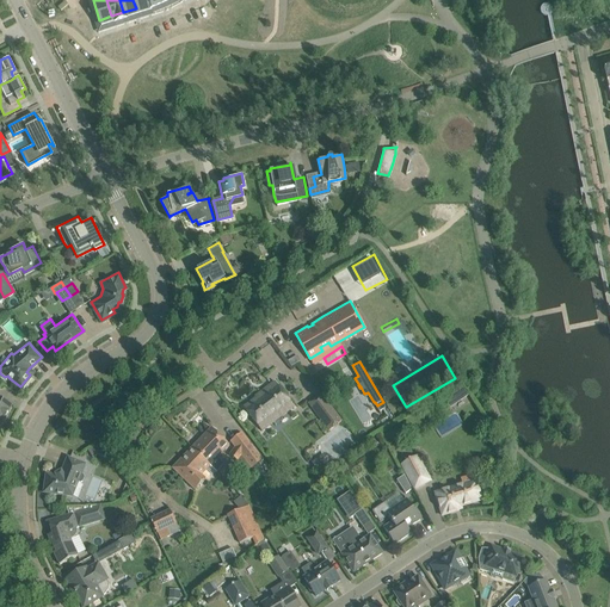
[(273,379),(254,394),(256,395),(242,404),(259,427),(291,402),(273,379)]
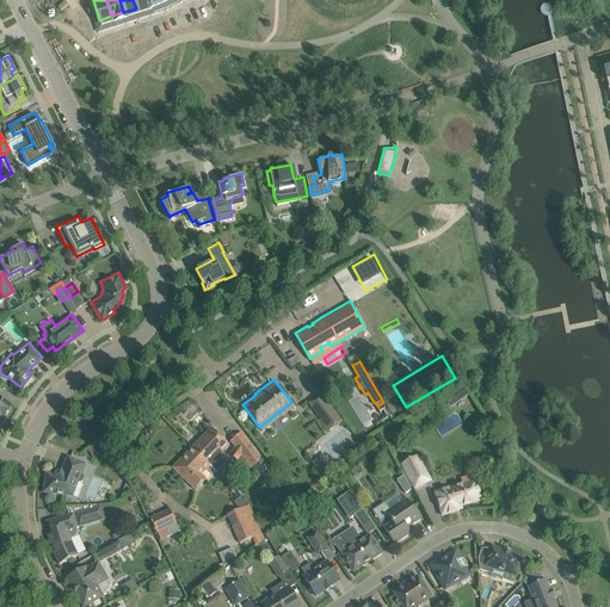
[(462,382),(453,388),(460,398),(468,392),(462,382)]
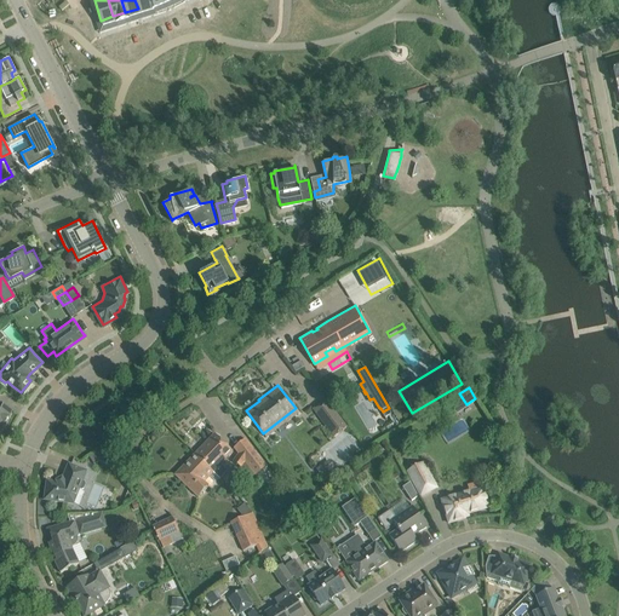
[(0,426),(1,427),(11,408),(0,402),(0,426)]
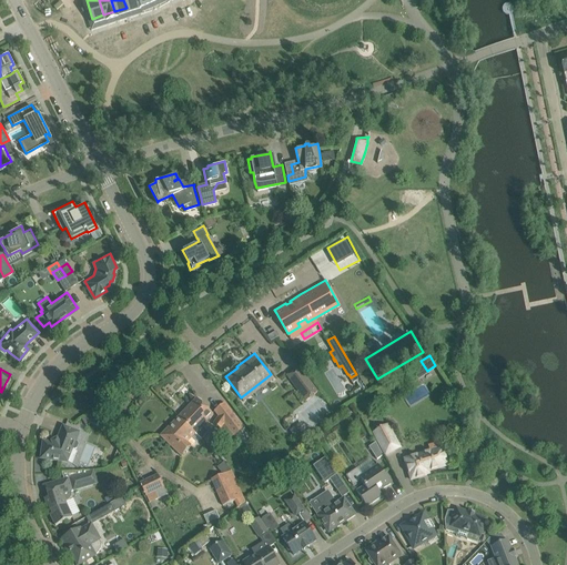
[(305,399),(319,389),(306,373),(293,383),(305,399)]
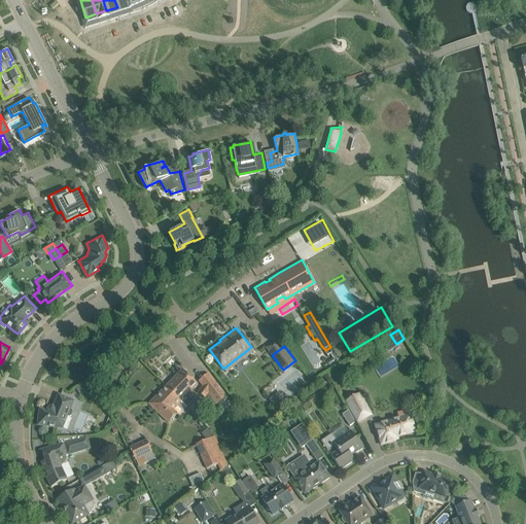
[(181,367),(165,384),(148,402),(151,405),(168,421),(175,414),(176,413),(177,414),(186,405),(193,398),(186,392),(197,382),(189,374),(181,367)]
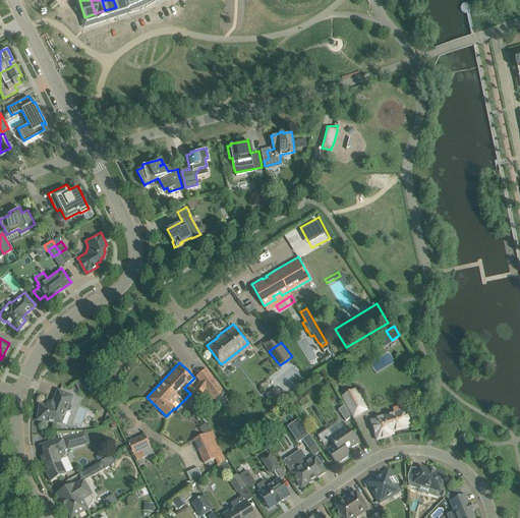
[(209,379),(203,369),(195,375),(199,380),(195,386),(203,391),(206,387),(214,398),(223,391),(213,377),(209,379)]
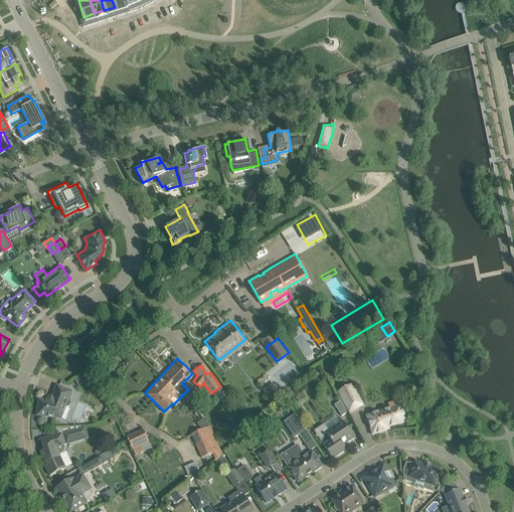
[(89,368),(73,377),(77,384),(82,380),(94,384),(96,379),(89,368)]
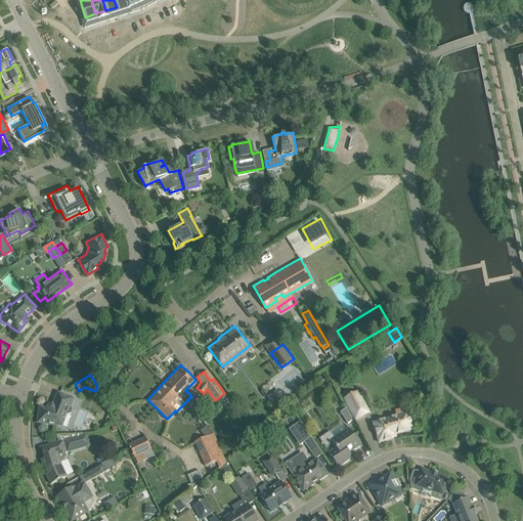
[(343,396),(354,418),(367,410),(357,389),(343,396)]
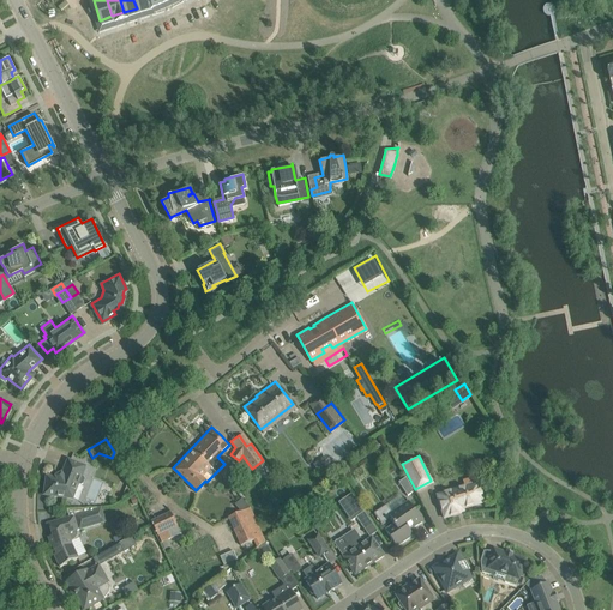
[(56,476),(46,475),(43,493),(71,496),(77,482),(79,482),(82,482),(84,477),(83,473),(80,473),(84,464),(67,458),(61,472),(60,472),(55,475),(56,476)]
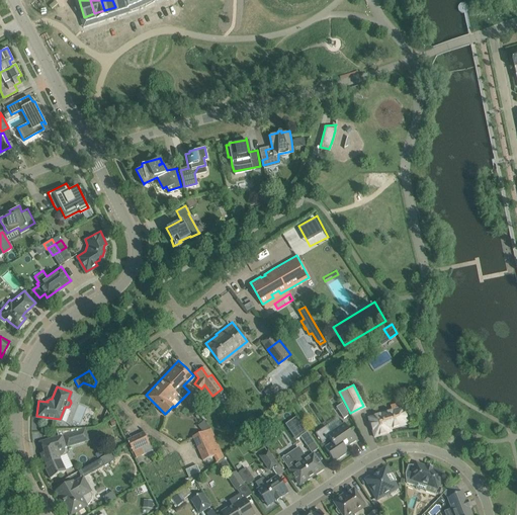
[(335,405),(343,417),(348,413),(342,401),(335,405)]
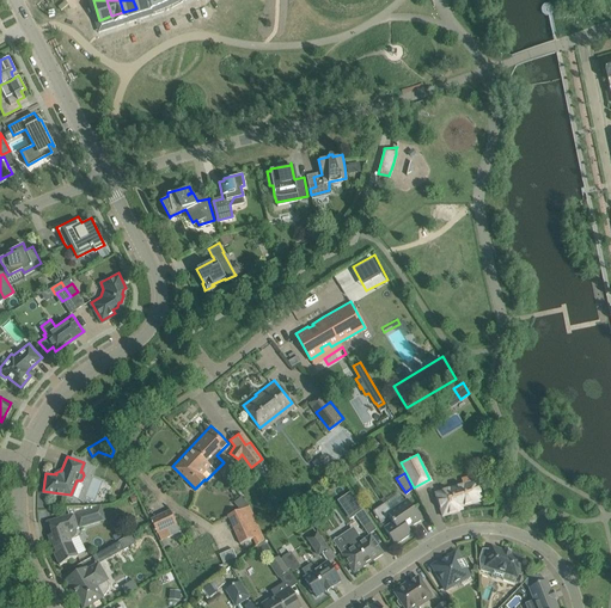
[(482,498),(478,486),(476,479),(435,491),(443,514),(462,508),(460,505),(482,498)]
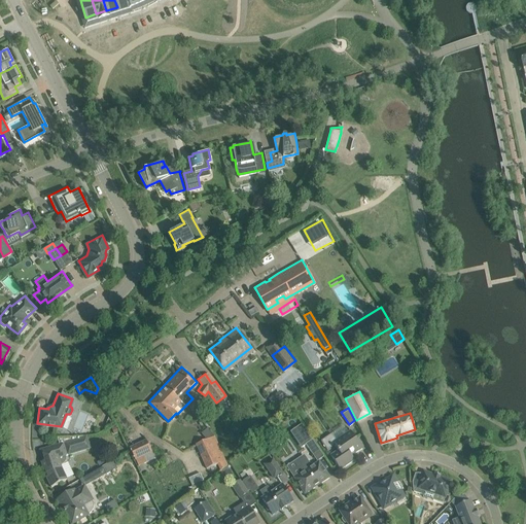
[(301,421),(291,428),(294,433),(302,444),(305,442),(310,450),(317,445),(312,438),(305,426),(301,421)]
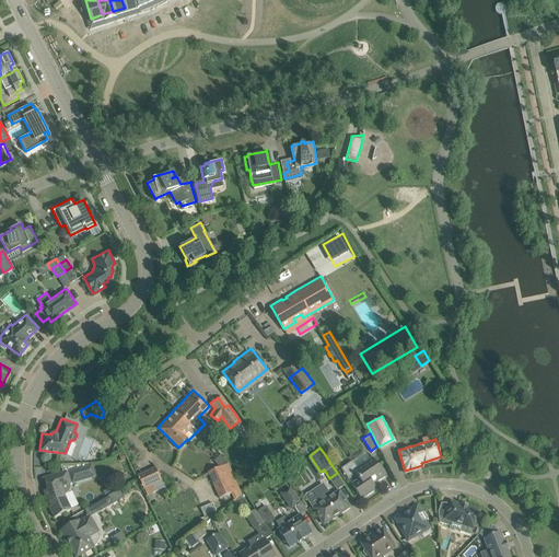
[(351,459),(341,466),(348,476),(356,471),(360,476),(351,482),(361,497),(376,486),(372,479),(376,477),(377,478),(384,474),(372,455),(357,466),(351,459)]
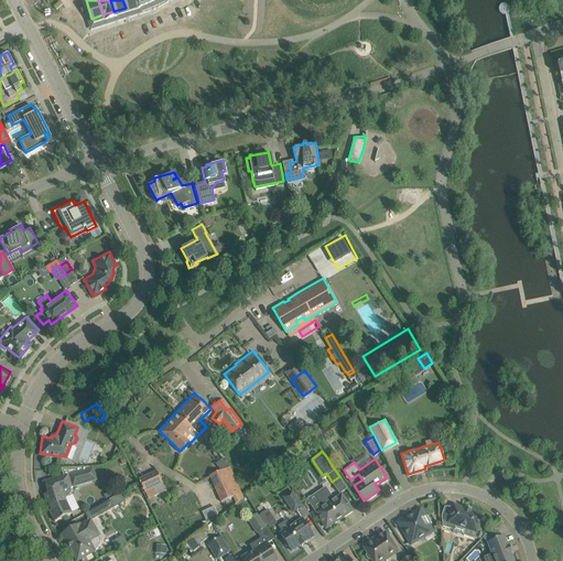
[(219,499),(231,494),(235,502),(242,495),(229,464),(208,473),(219,499)]
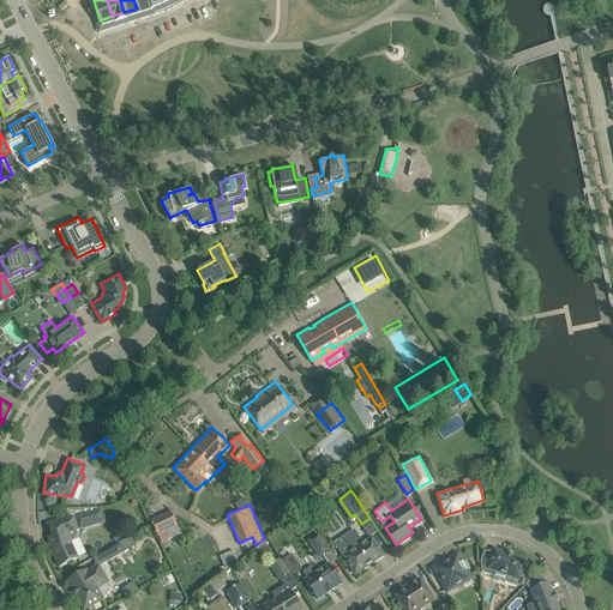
[(49,535),(48,536),(50,545),(53,545),(55,551),(53,553),(59,565),(70,560),(77,556),(77,555),(70,541),(71,539),(72,539),(73,538),(74,537),(76,536),(76,535),(77,533),(77,532),(77,531),(77,530),(77,529),(76,527),(103,519),(100,506),(96,507),(66,507),(68,515),(60,518),(48,520),(52,533),(49,535)]
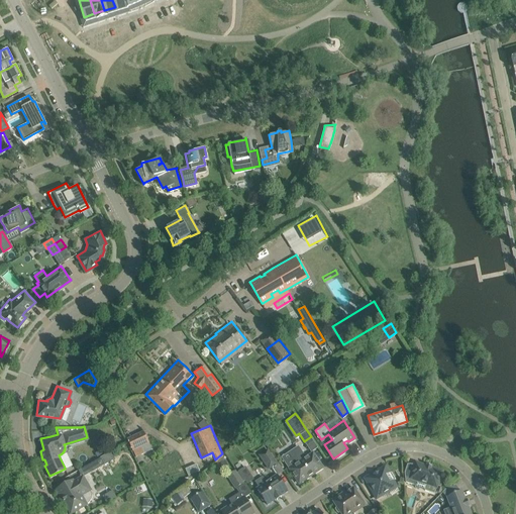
[(151,447),(142,430),(126,437),(135,455),(151,447)]
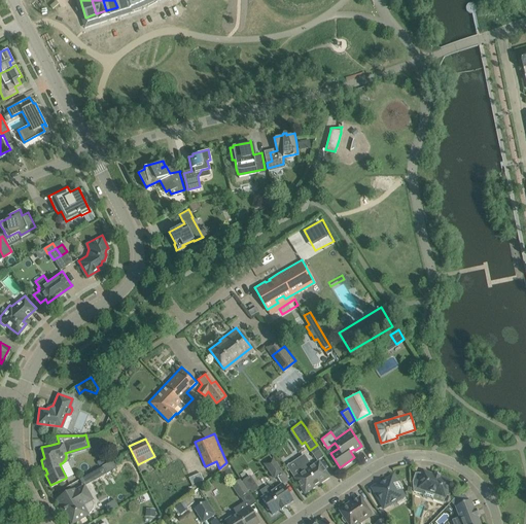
[(302,472),(294,476),(299,482),(305,491),(314,484),(313,483),(318,481),(328,475),(322,466),(318,460),(311,464),(306,456),(295,462),(302,472)]
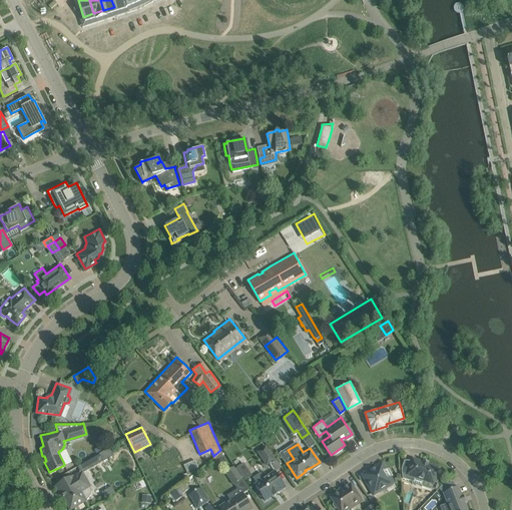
[(269,462),(274,458),(265,445),(258,450),(267,463),(269,462)]
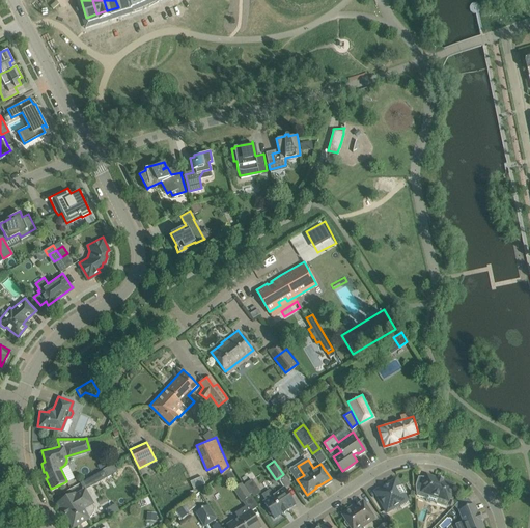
[(103,468),(89,475),(93,483),(107,476),(117,470),(113,462),(103,468)]
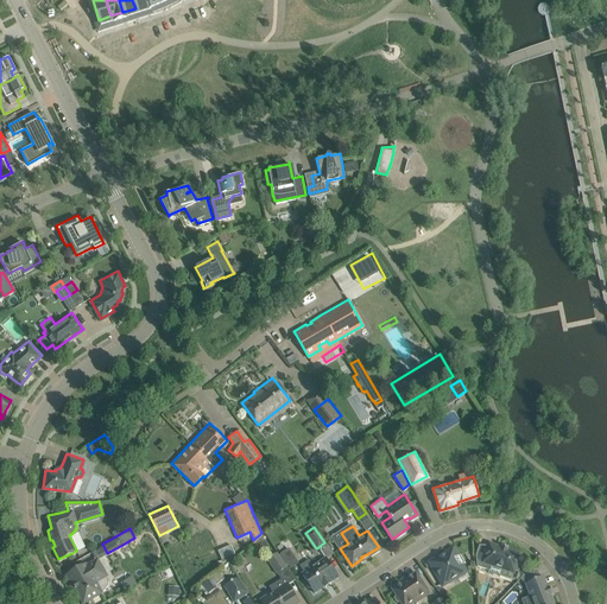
[(499,573),(511,577),(513,568),(517,570),(519,563),(517,561),(519,552),(507,547),(507,546),(501,544),(500,545),(488,541),(481,560),(501,567),(499,573)]
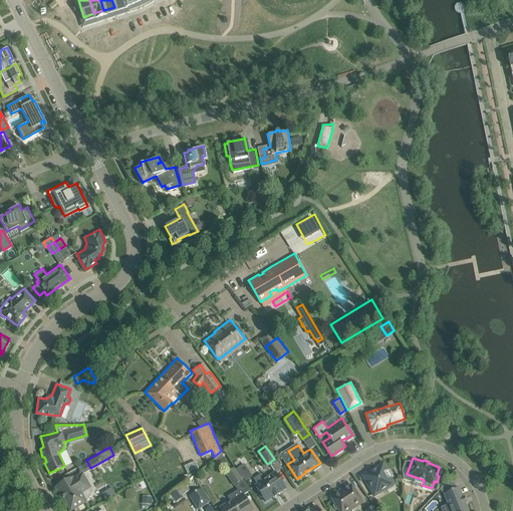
[(237,466),(245,479),(252,475),(243,462),(237,466)]
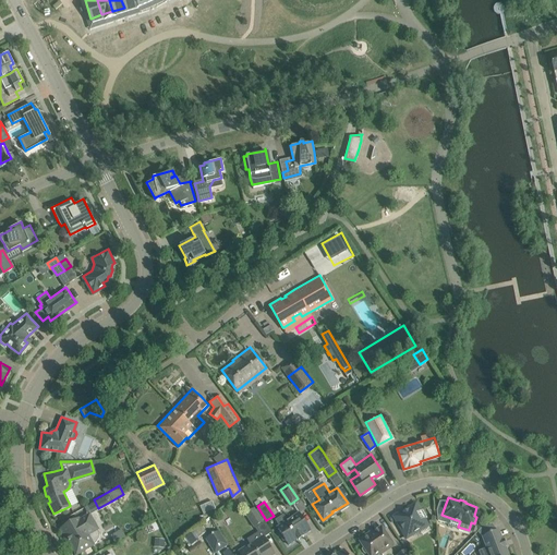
[(414,502),(399,510),(392,515),(406,537),(427,523),(423,516),(426,515),(422,507),(419,509),(414,502)]
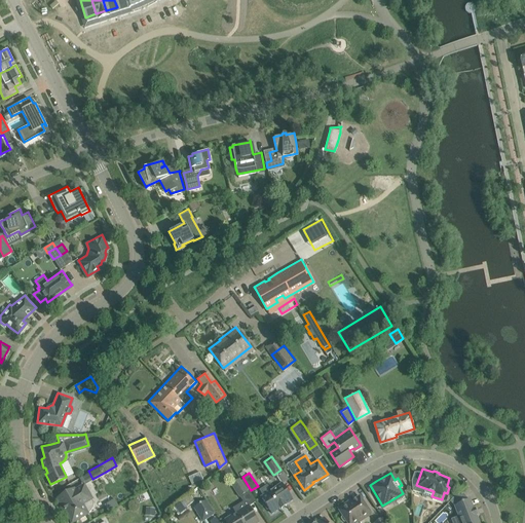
[(231,483),(239,495),(247,490),(238,478),(231,483)]
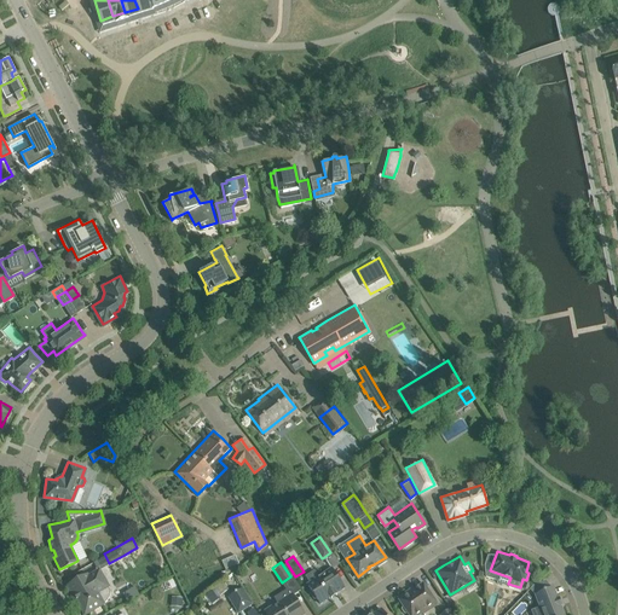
[(331,568),(330,566),(330,567),(318,574),(313,568),(305,574),(310,580),(306,582),(311,589),(309,590),(313,597),(316,596),(319,602),(330,595),(330,596),(335,592),(335,591),(344,585),(331,568)]
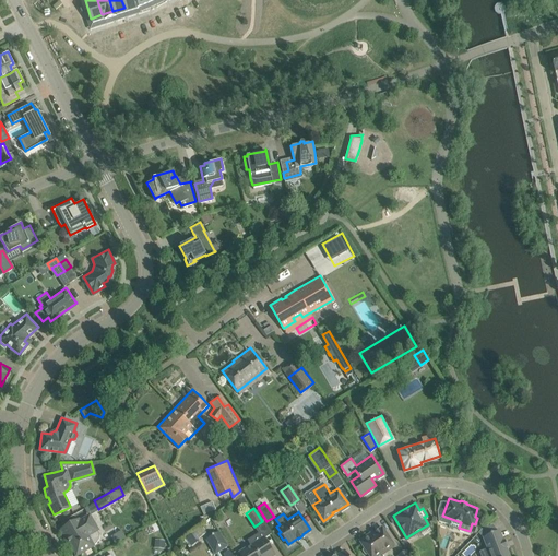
[(78,518),(70,522),(61,527),(75,554),(84,548),(92,545),(94,544),(95,543),(95,542),(96,541),(96,540),(97,537),(97,536),(98,535),(98,534),(98,533),(97,531),(97,530),(97,529),(90,513),(79,519),(78,518)]
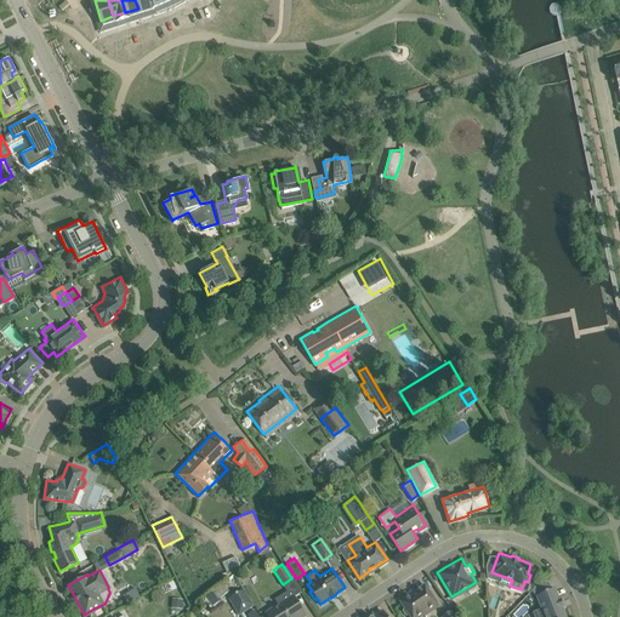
[(410,592),(409,590),(399,598),(411,616),(416,616),(438,604),(424,583),(410,593),(410,592)]
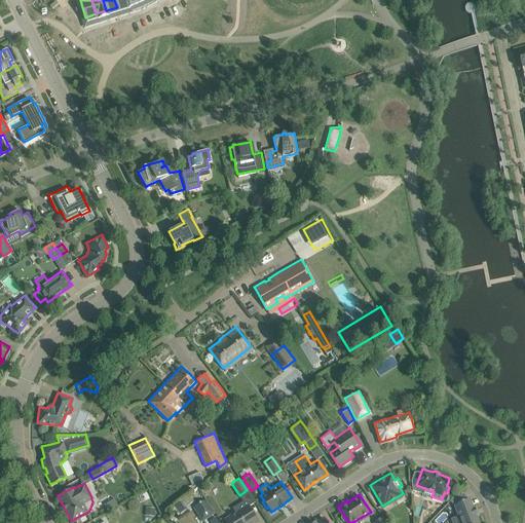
[(451,517),(452,522),(479,522),(476,513),(477,513),(475,507),(474,507),(470,497),(453,503),(457,514),(451,517)]
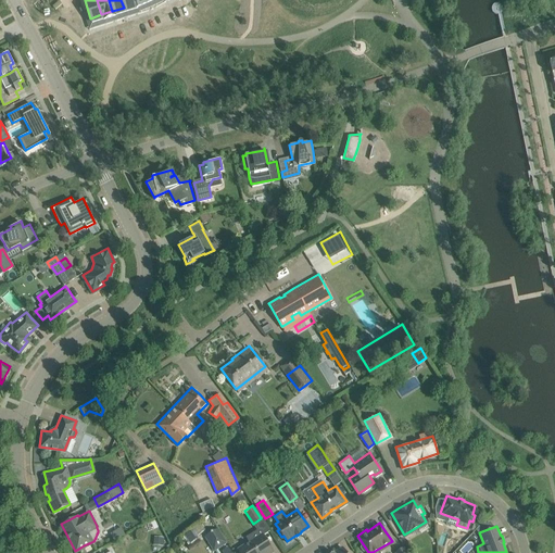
[(205,536),(214,550),(226,542),(217,528),(205,536)]
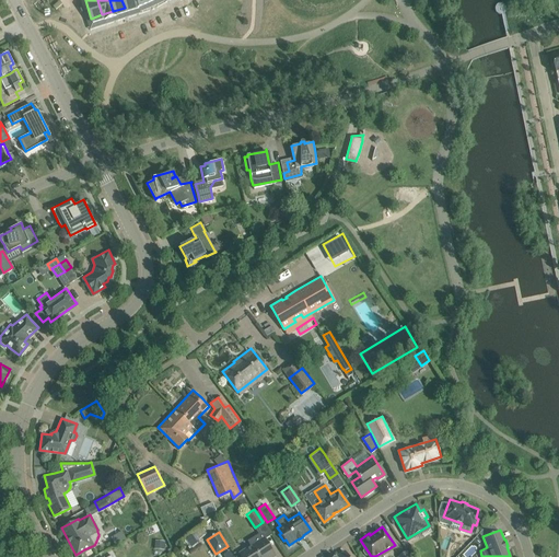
[(258,532),(247,538),(251,545),(240,552),(242,556),(269,556),(275,554),(264,536),(261,537),(258,532)]
